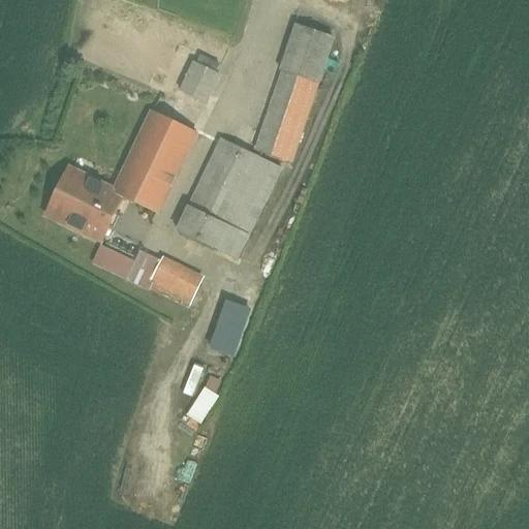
[(283,70),(320,84),(337,38),(294,23),(278,68),(283,70)]
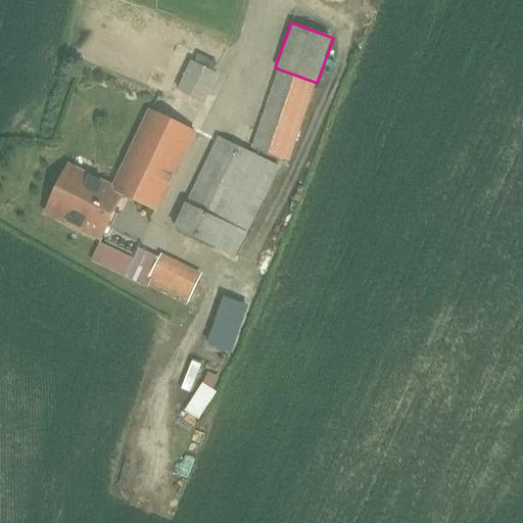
[(204,103),(219,73),(191,59),(177,90),(204,103)]
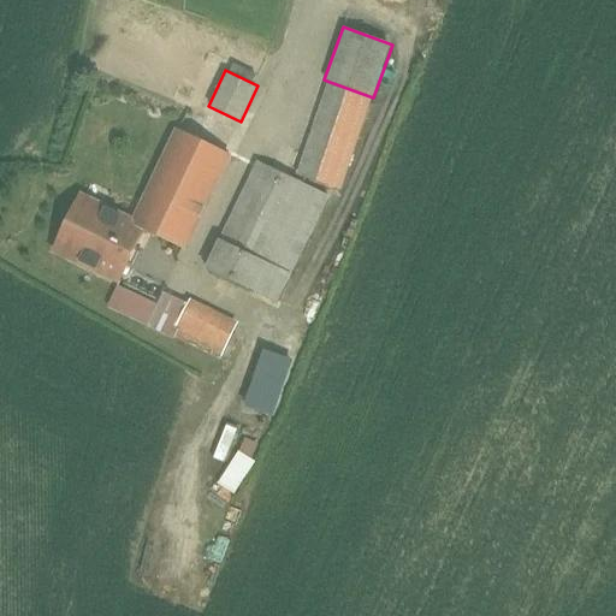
[(330,82),(295,175),(338,190),(373,98),(330,82)]
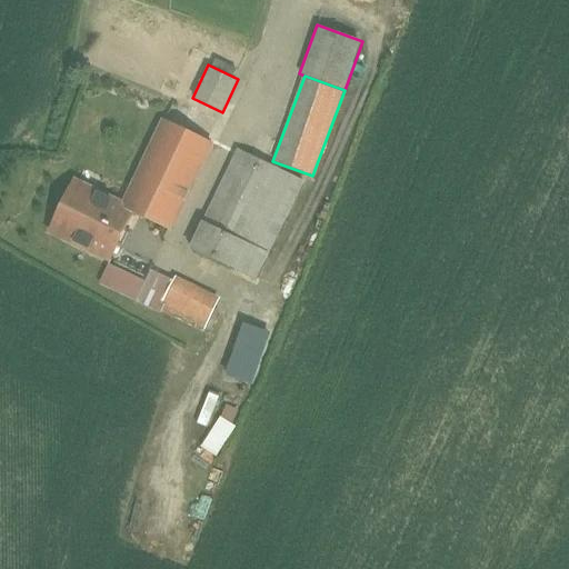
[(171,225),(211,140),(161,117),(121,200),(133,206),(171,225)]
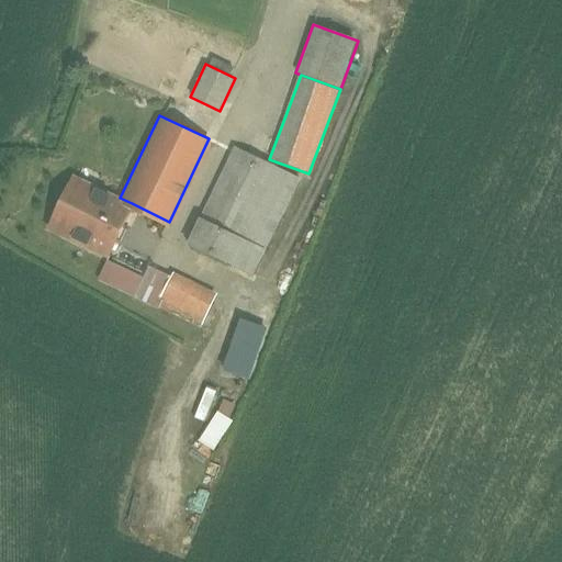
[(302,176),(235,145),(189,243),(256,274),(302,176)]
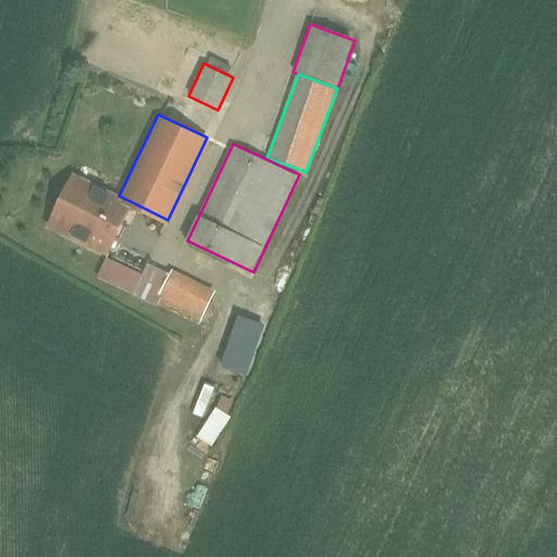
[(131,201),(119,196),(71,173),(45,227),(104,256),(131,201)]
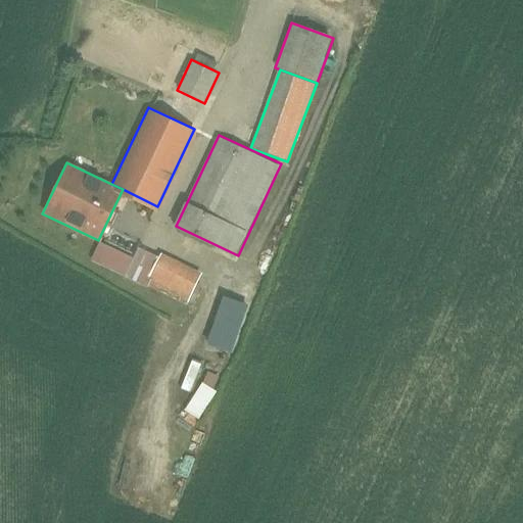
[(202,273),(160,253),(146,284),(188,303),(202,273)]
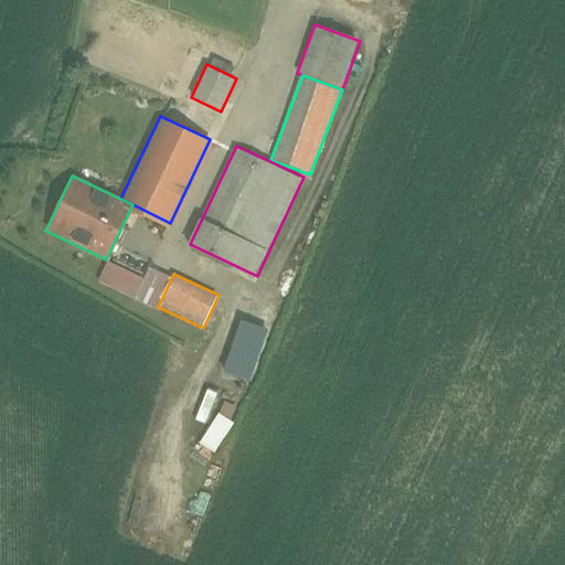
[(258,370),(234,359),(230,369),(255,379),(258,370)]
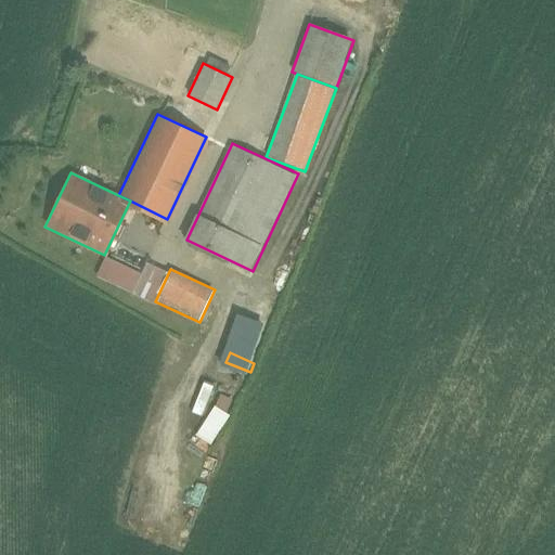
[(206,416),(213,385),(202,383),(194,413),(206,416)]
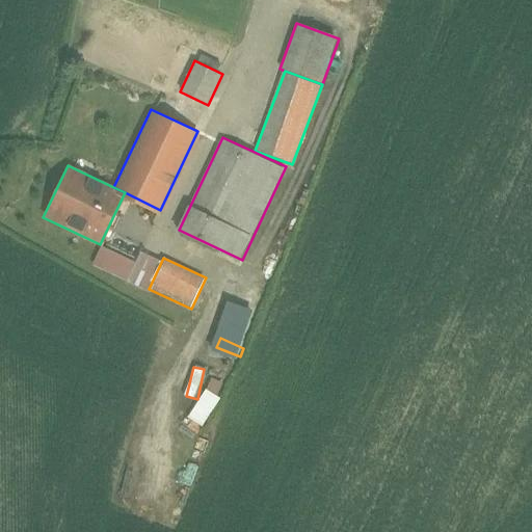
[(204,427),(222,397),(218,394),(224,383),(214,376),(189,418),(204,427)]
